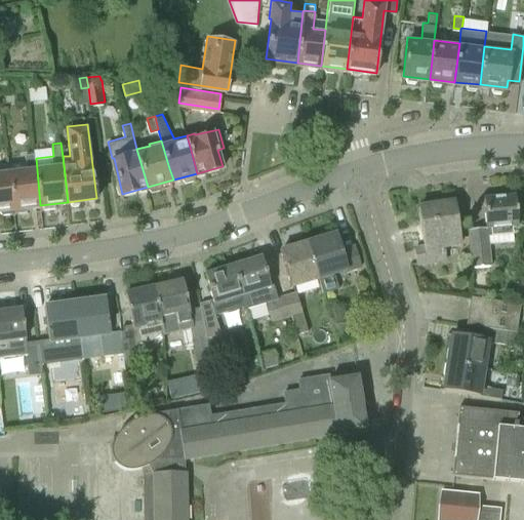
[(14,208),(40,205),(36,158),(35,152),(26,153),(26,159),(8,162),(14,208)]
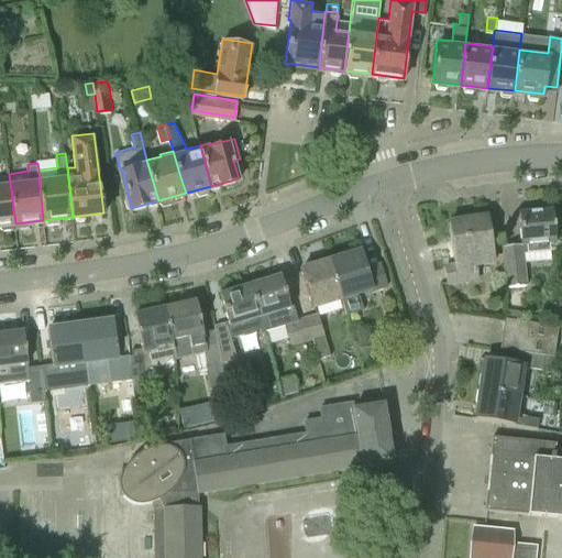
[(0,225),(15,223),(9,174),(0,174),(0,225)]
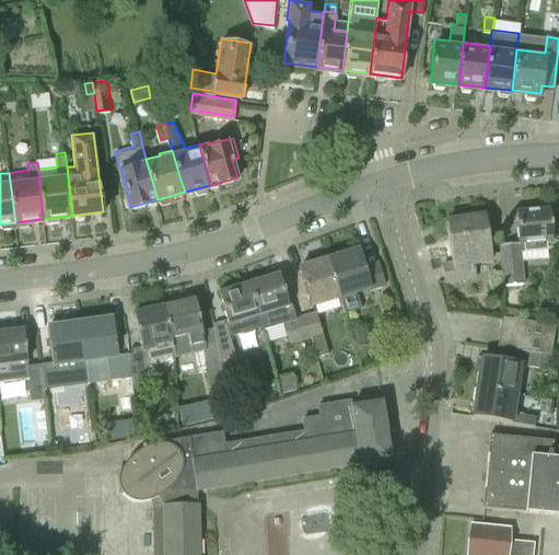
[(500,242),(504,282),(524,280),(522,249),(524,249),(525,257),(549,255),(547,239),(552,239),(550,205),(516,208),(519,240),(500,242)]
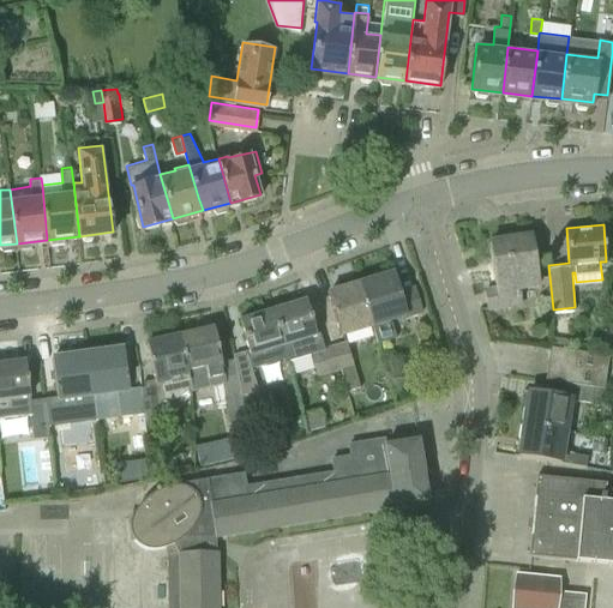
[(521,287),(541,284),(533,233),(490,240),(497,286),(486,288),(488,305),(523,299),(521,287)]
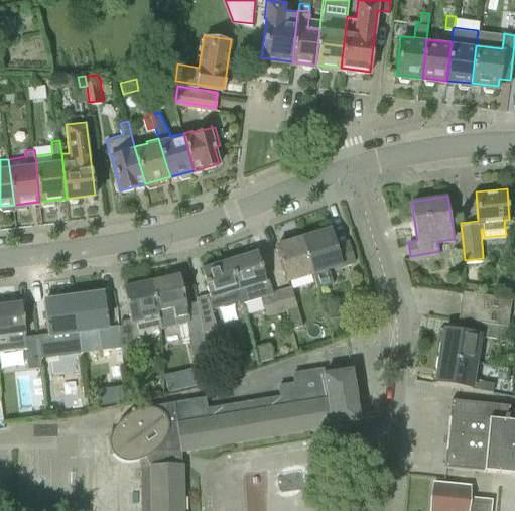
[(302,236),(313,271),(317,285),(334,281),(330,269),(327,270),(327,268),(355,259),(350,240),(337,243),(332,227),(302,236)]
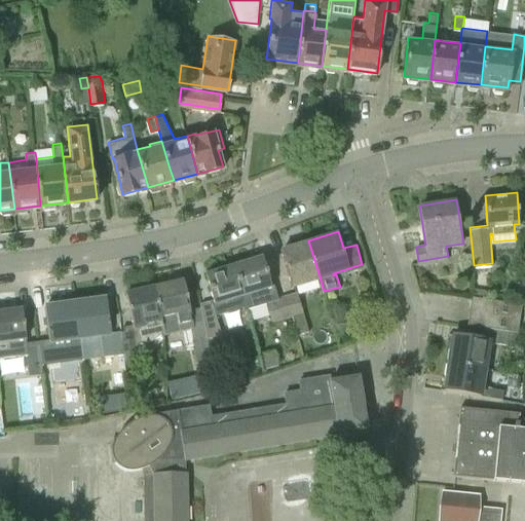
[(293,286),(320,276),(308,240),(282,249),(293,286)]
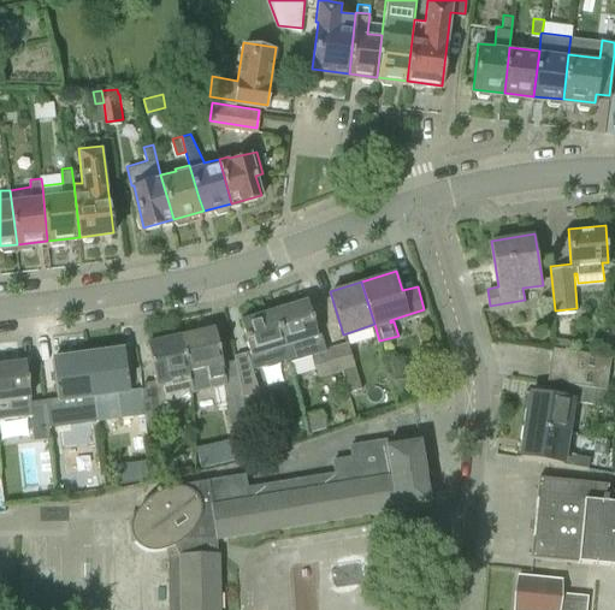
[(343,368),(335,344),(327,347),(321,326),(318,327),(309,297),(276,307),(290,356),(291,359),(313,353),(319,375),(343,368)]
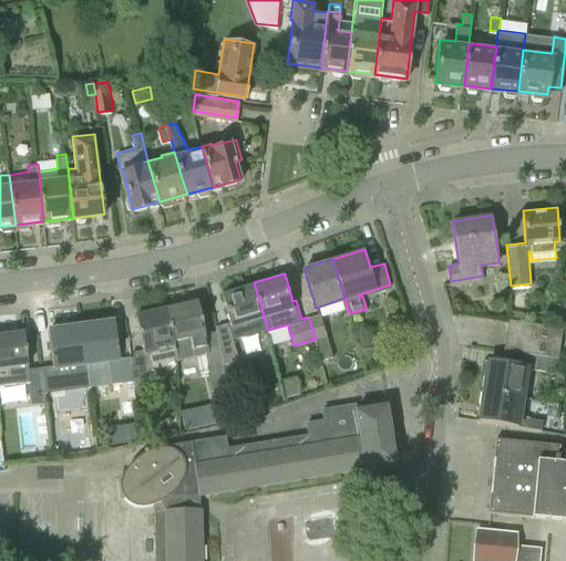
[(222,346),(226,371),(240,367),(237,357),(239,357),(233,336),(246,333),(267,328),(254,282),(223,292),(232,320),(217,324),(222,346)]
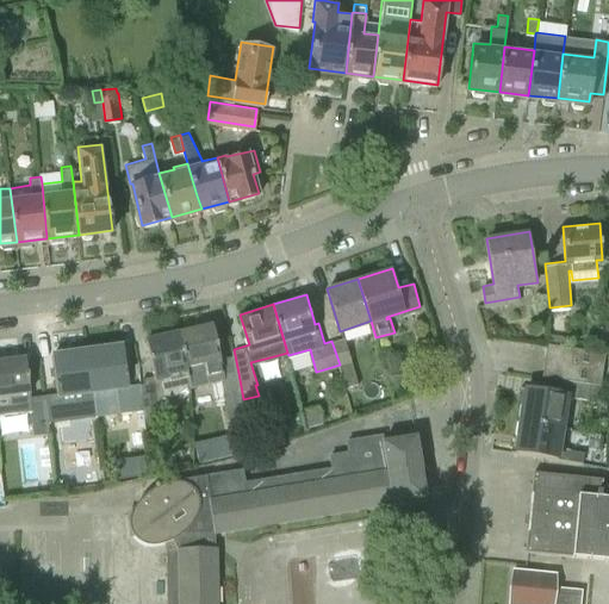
[(191,386),(222,379),(225,378),(225,377),(212,323),(179,330),(190,383),(191,386)]
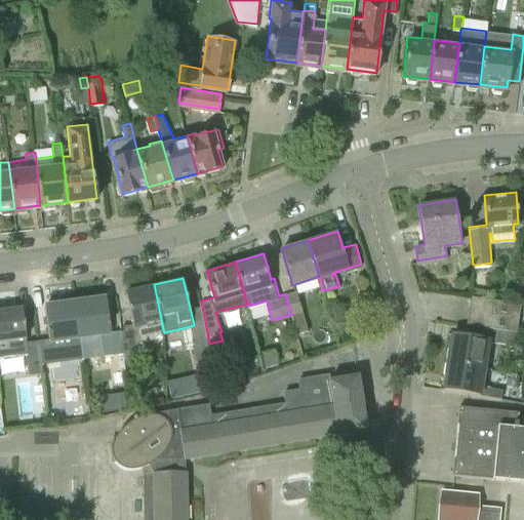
[(154,336),(163,329),(154,284),(125,290),(132,322),(124,323),(125,327),(121,328),(124,352),(125,359),(139,358),(137,342),(147,340),(154,336)]
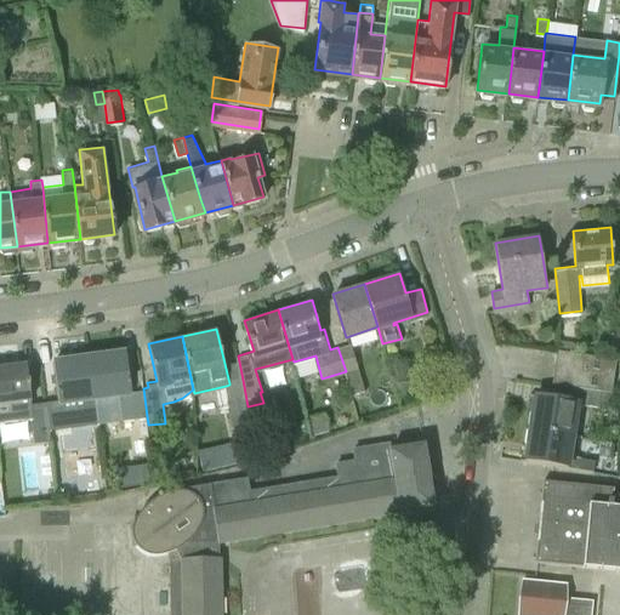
[(337,347),(346,371),(352,393),(367,388),(352,343),(337,347)]
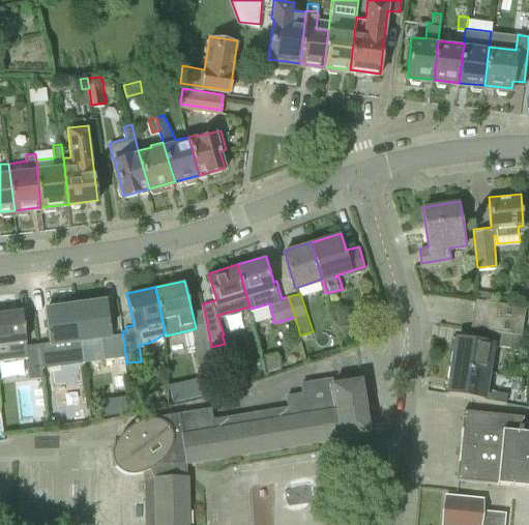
[(475,296),(474,307),(524,316),(526,304),(475,296)]
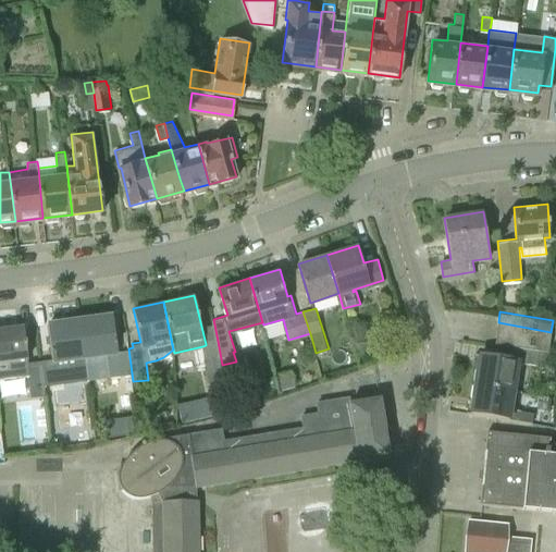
[(132,373),(128,348),(118,351),(113,314),(81,318),(87,371),(88,379),(132,373)]
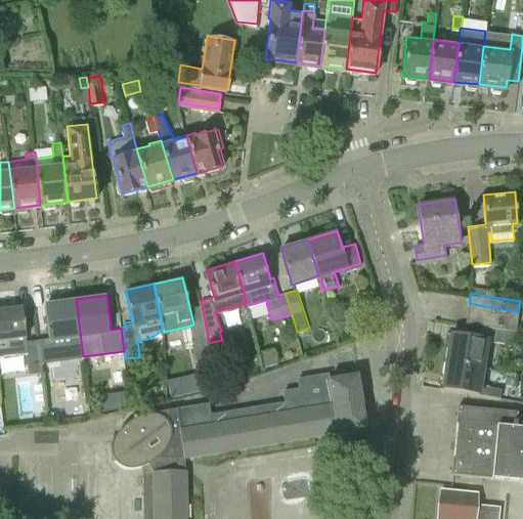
[(62,352),(82,349),(76,299),(45,303),(49,337),(40,339),(43,361),(63,359),(62,352)]
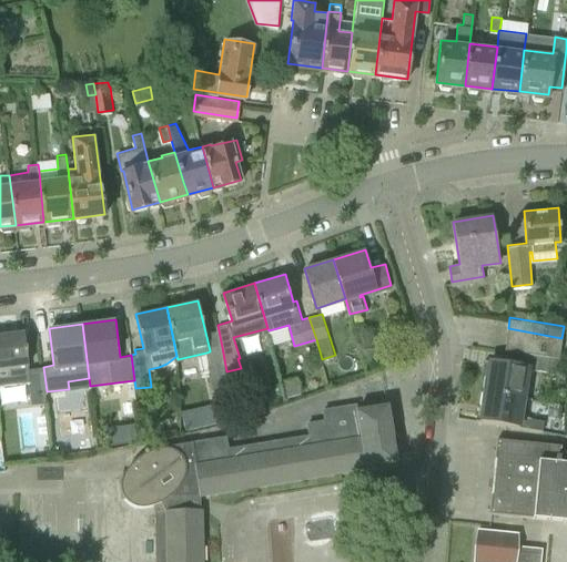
[(562,338),(508,328),(505,347),(524,350),(559,357),(562,338)]
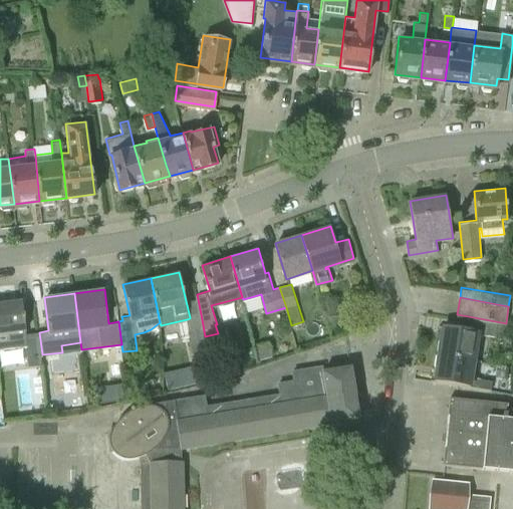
[(42,354),(39,332),(26,333),(22,299),(0,302),(0,347),(27,344),(28,356),(42,354)]
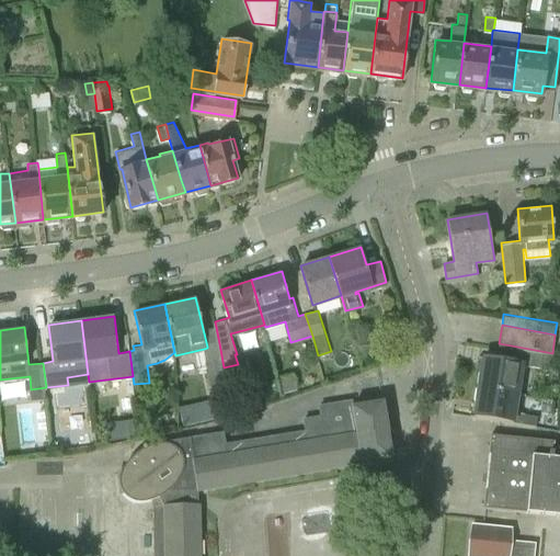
[(207,347),(207,348),(204,349),(210,384),(226,381),(224,367),(219,343),(207,347)]
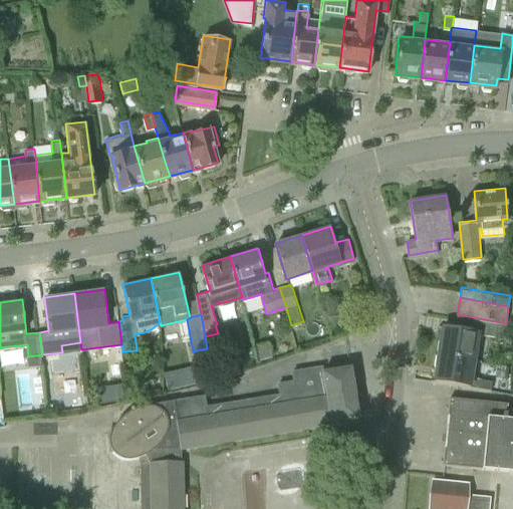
[(439,352),(476,357),(480,330),(482,332),(495,334),(495,333),(504,334),(506,323),(474,317),(472,329),(443,325),(439,352)]
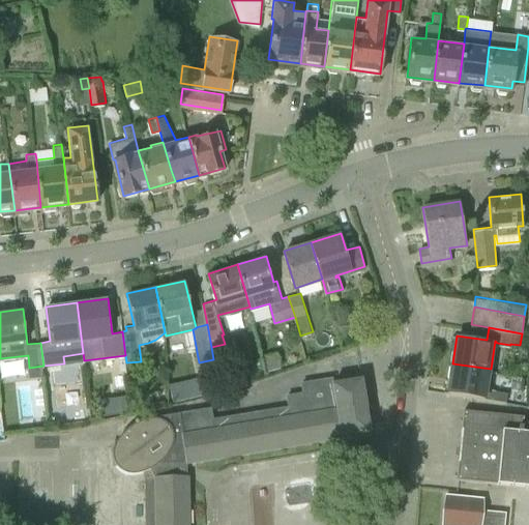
[(448,391),(506,400),(507,391),(488,388),(491,369),(452,363),(448,391)]
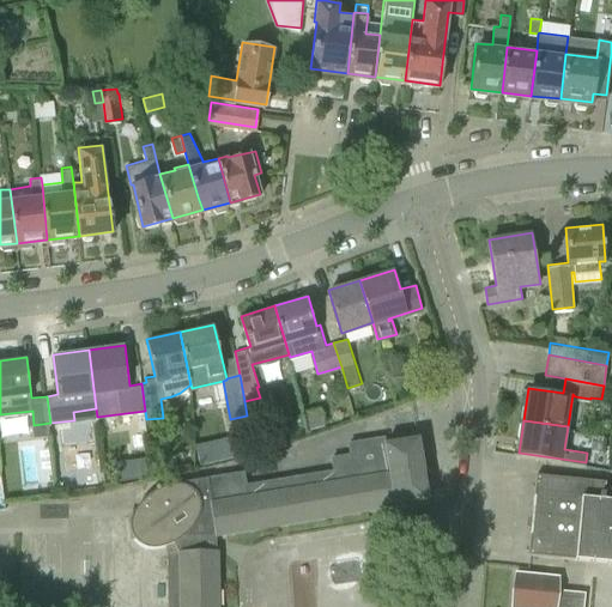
[(219,606),(219,547),(217,547),(217,534),(392,505),(392,507),(425,501),(420,472),(422,471),(416,437),(386,442),(385,435),(350,441),(351,451),(332,455),(334,468),(247,483),(244,469),(208,475),(157,484),(157,486),(150,491),(144,497),(138,504),(133,511),(128,511),(132,538),(137,536),(138,539),(140,541),(143,542),(146,544),(149,545),(155,545),(161,545),(167,544),(168,551),(169,606),(219,606)]
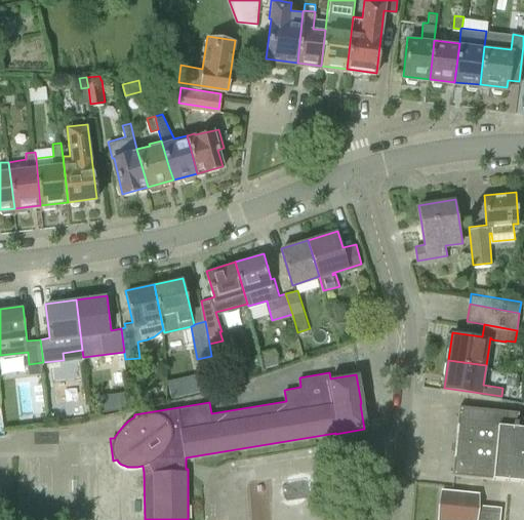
[(523,410),(459,404),(452,473),(523,479),(523,410)]
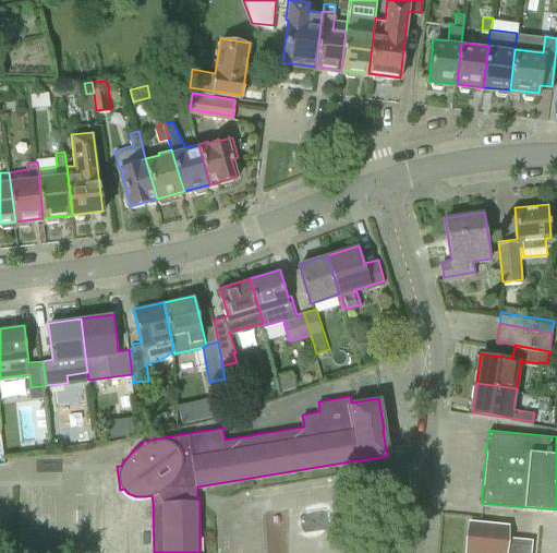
[(531,552),(532,537),(509,535),(510,521),(471,518),(467,552),(531,552)]
